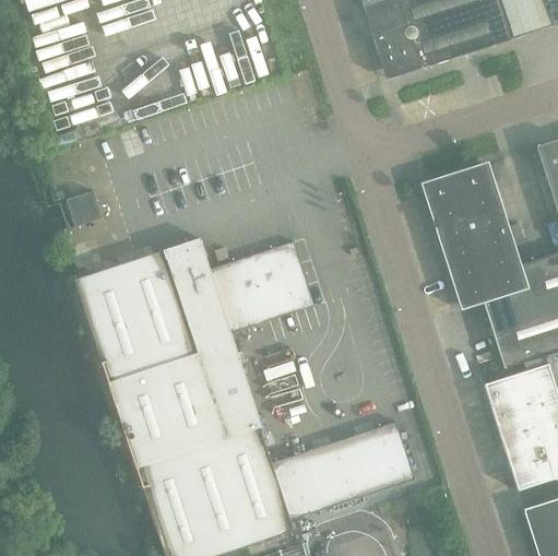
[(24,0),(28,11),(62,0),(24,0)]
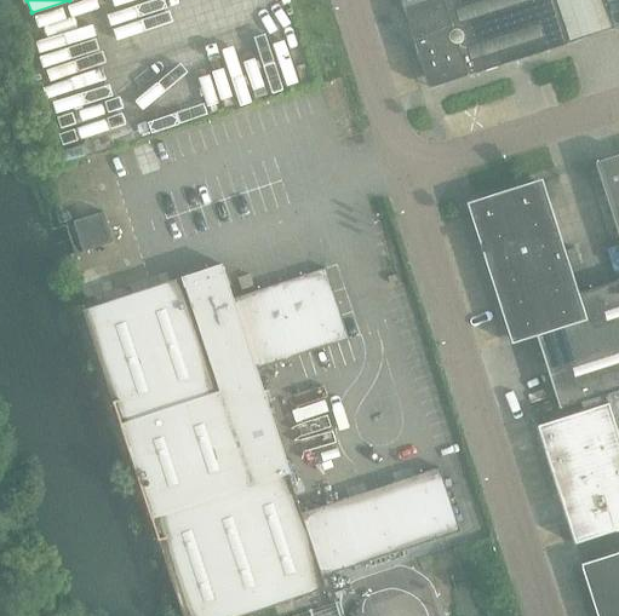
[(431,0),(403,9),(425,75),(429,87),(567,42),(554,0),(431,0)]
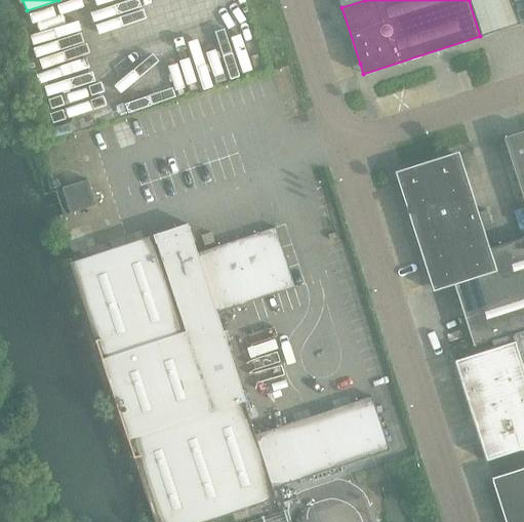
[(513,0),(521,24),(523,22),(523,0),(513,0)]
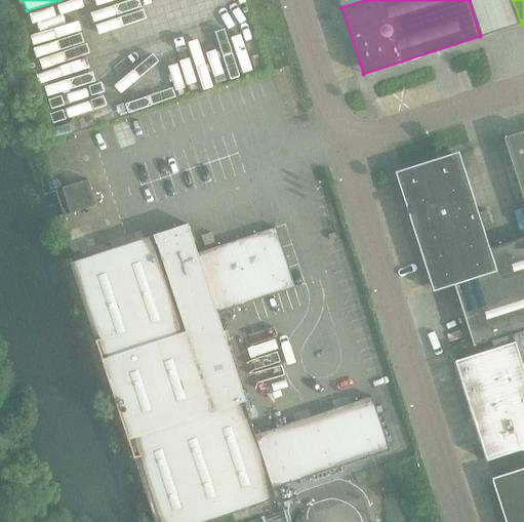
[(523,129),(504,136),(523,202),(523,129)]
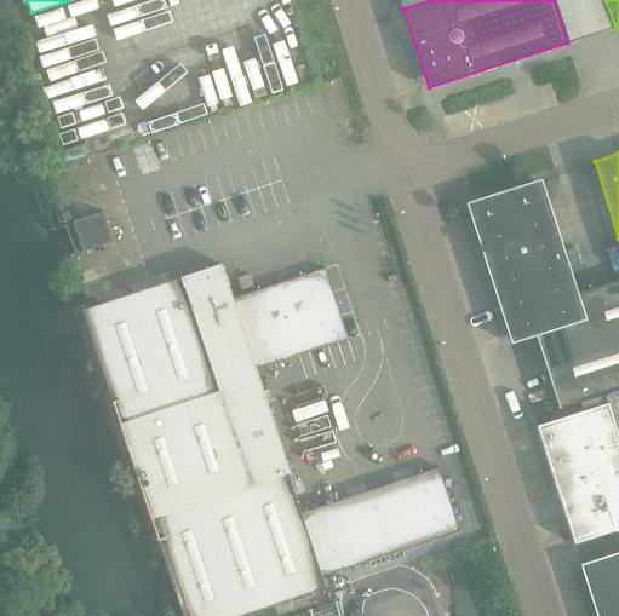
[(481,252),(482,252),(511,343),(536,334),(559,407),(618,387),(618,280),(577,292),(542,178),(466,202),(480,246),(479,246),(481,252)]
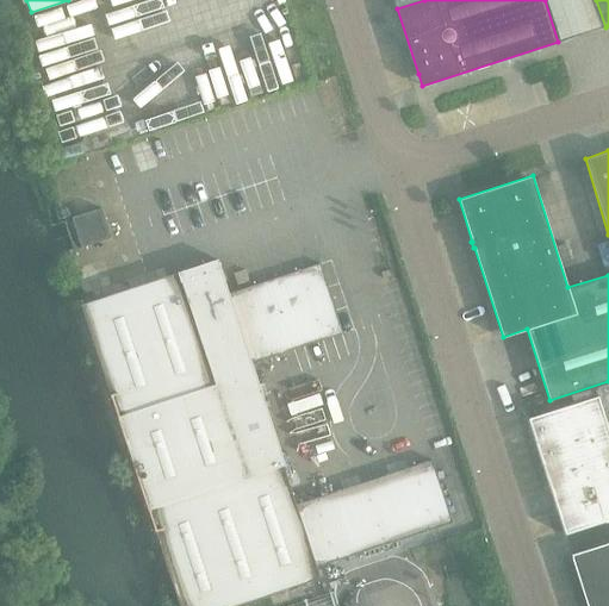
[(72,217),(81,247),(111,237),(101,207),(72,217)]
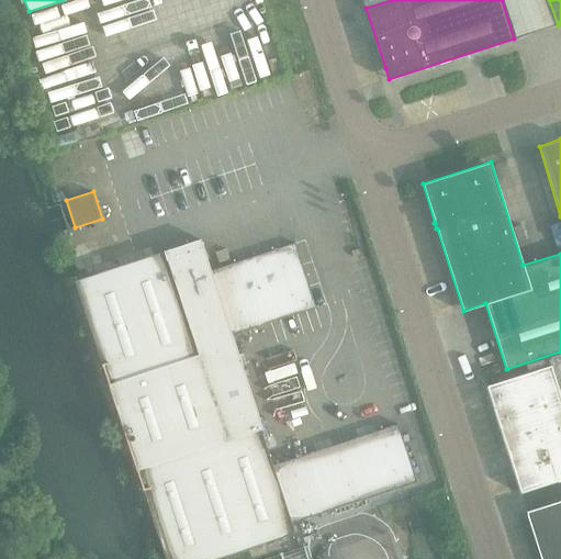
[(201,238),(74,280),(166,558),(213,558),(294,533),(291,522),(416,481),(397,423),(272,465),(260,428),(262,428),(242,364),(246,362),(243,353),(238,354),(232,334),(315,305),(294,242),(211,269),(201,238)]
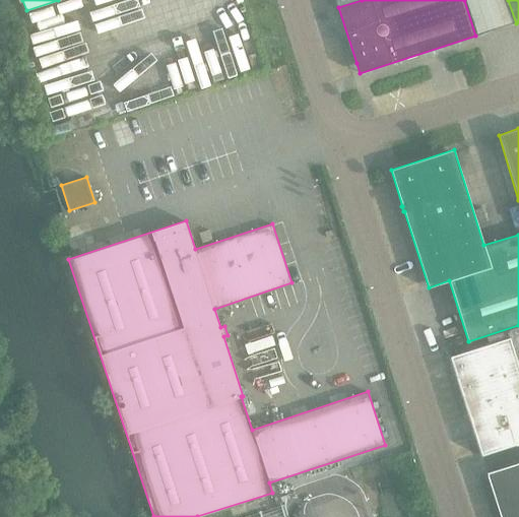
[(449,357),(480,455),(518,442),(518,325),(485,336),(489,344),(449,357)]
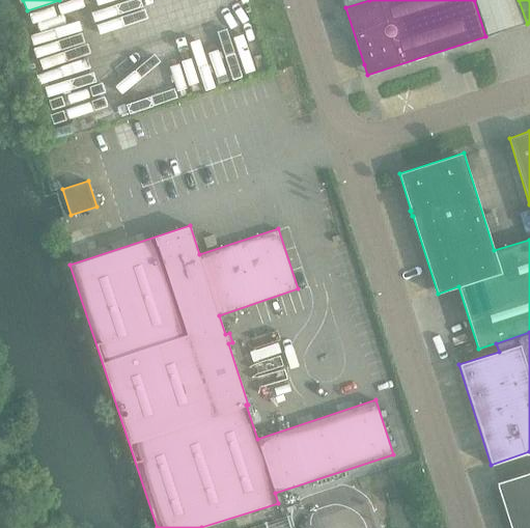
[(529,527),(529,472),(497,482),(511,527),(529,527)]
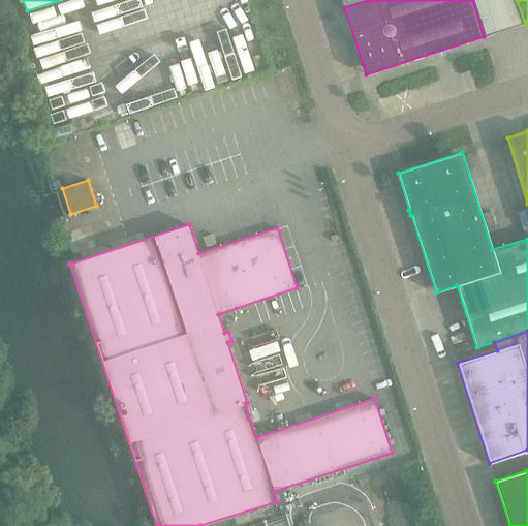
[(271,513),(271,525),(317,525),(318,512),(271,513)]
